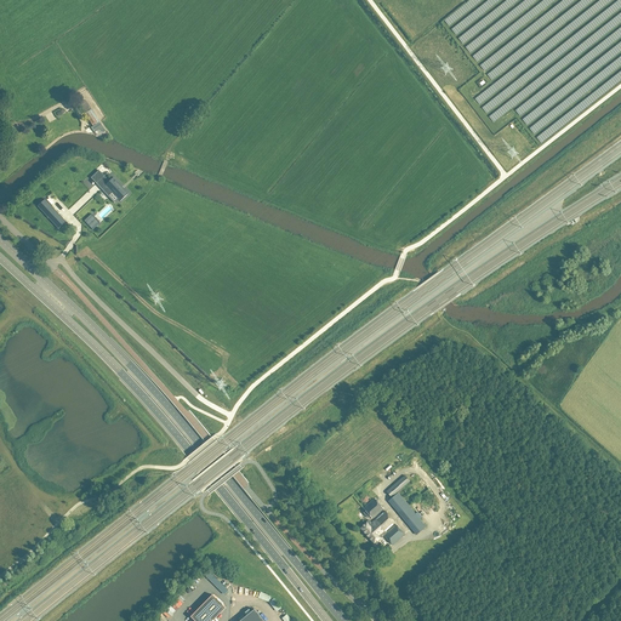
[(93,126),(92,127),(95,131),(98,136),(103,134),(106,131),(100,121),(93,126)]
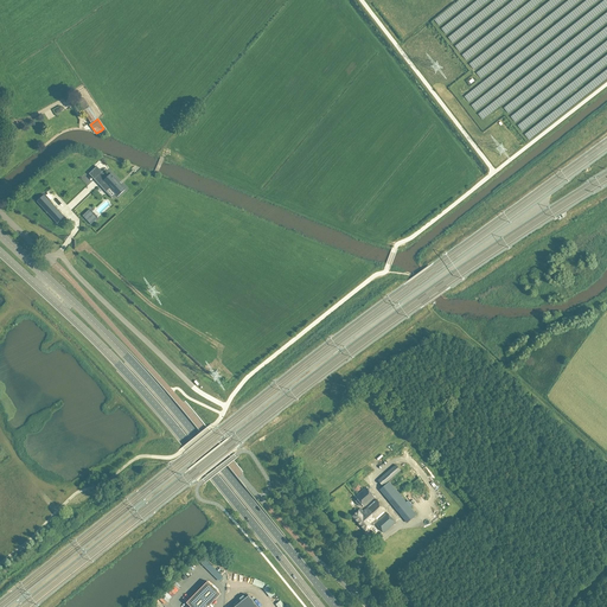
[(97,166),(89,173),(95,179),(100,174),(104,180),(98,184),(112,198),(116,195),(117,197),(126,189),(112,173),(107,177),(97,166)]
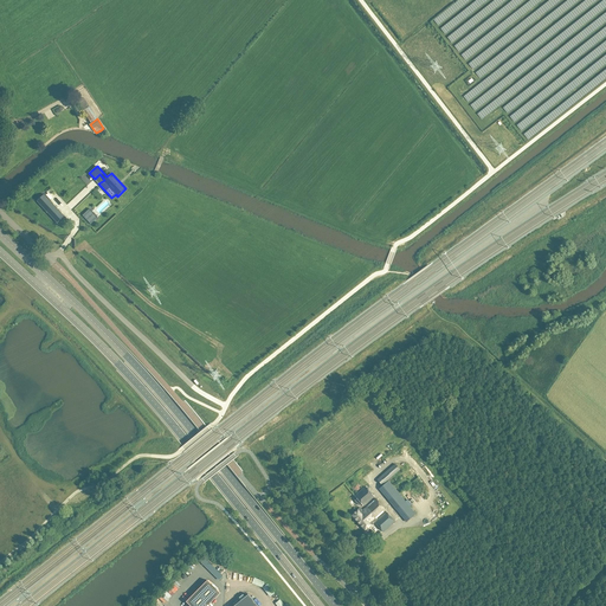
[(36,201),(57,223),(64,216),(44,194),(36,201)]
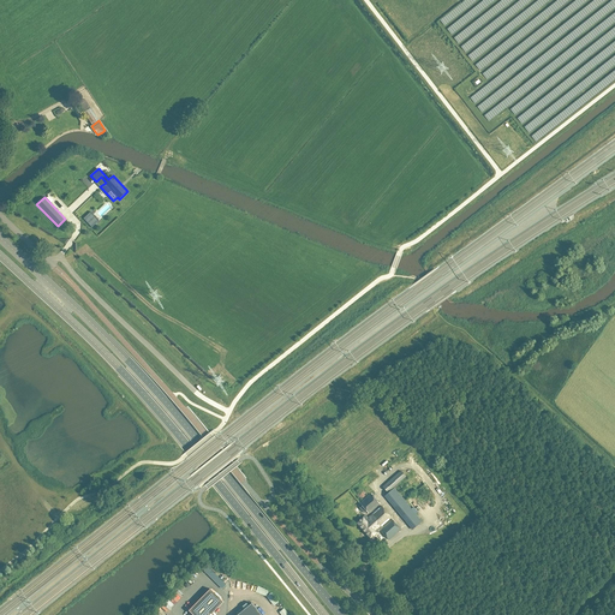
[(90,212),(87,215),(90,219),(87,222),(91,228),(99,221),(90,212)]
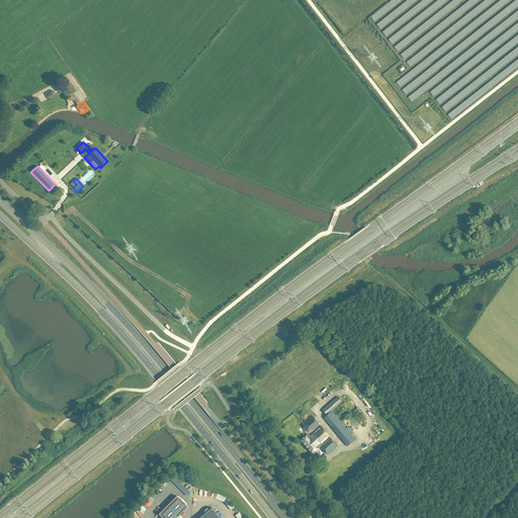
[(326,415),(342,402),(338,397),(323,411),(326,415)]
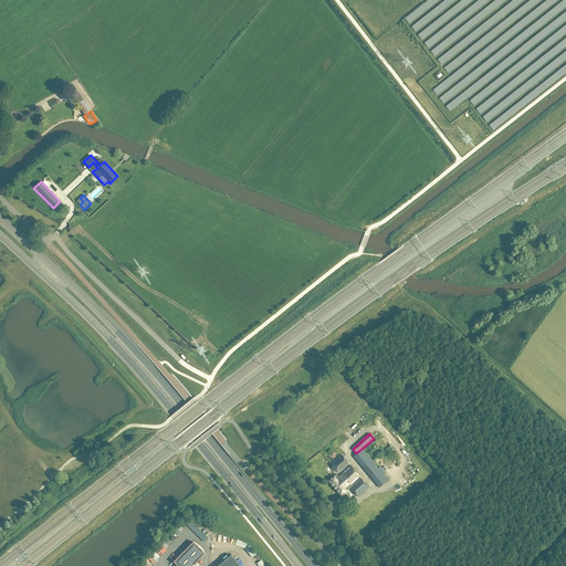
[(363,449),(354,457),(379,488),(388,480),(384,473),(385,472),(381,467),(379,469),(363,449)]
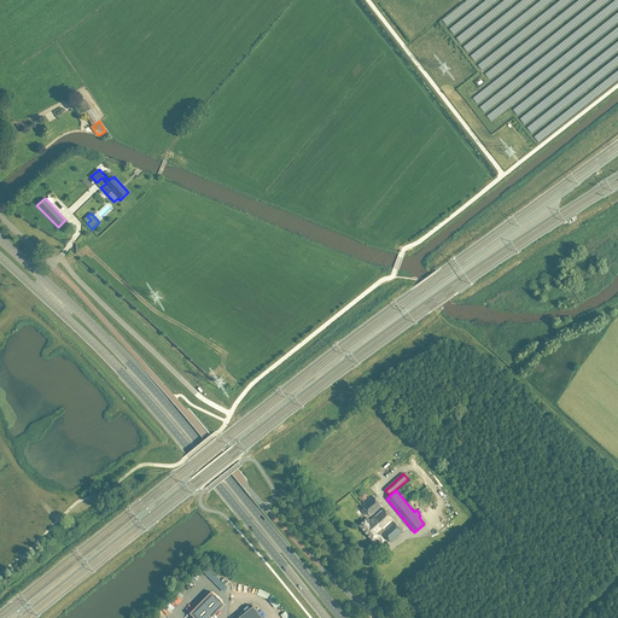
[(382,507),(372,496),(361,506),(371,516),(382,507)]
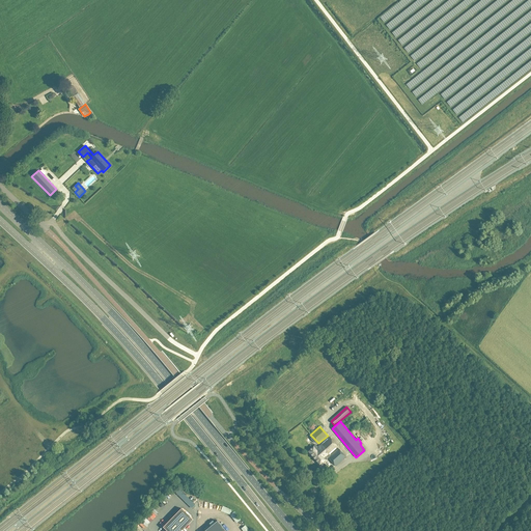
[(329,455),(338,447),(329,437),(316,448),(316,447),(317,446),(316,445),(315,446),(314,445),(308,451),(319,465),(328,457),(336,466),(346,457),(338,448),(330,456),(329,455)]
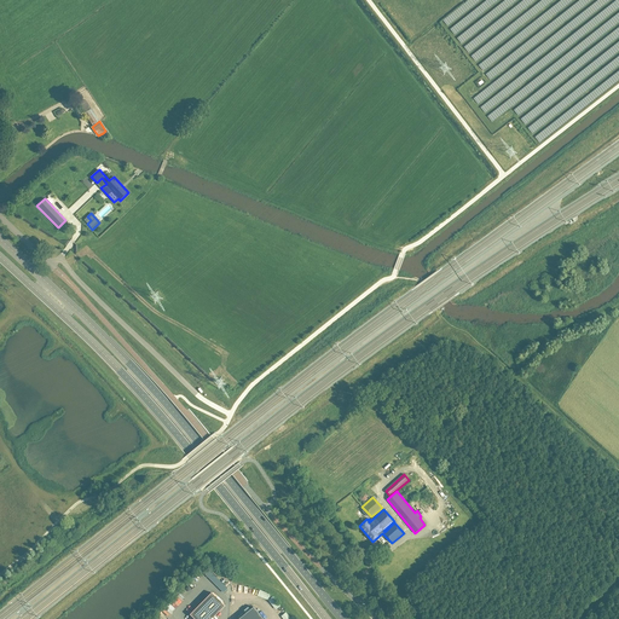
[(244,595),(254,599),(256,590),(247,588),(244,595)]
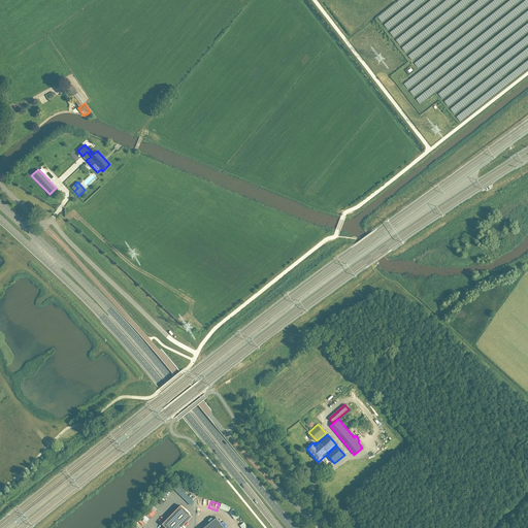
[(182,527),(192,517),(180,505),(162,524),(165,527),(182,527)]
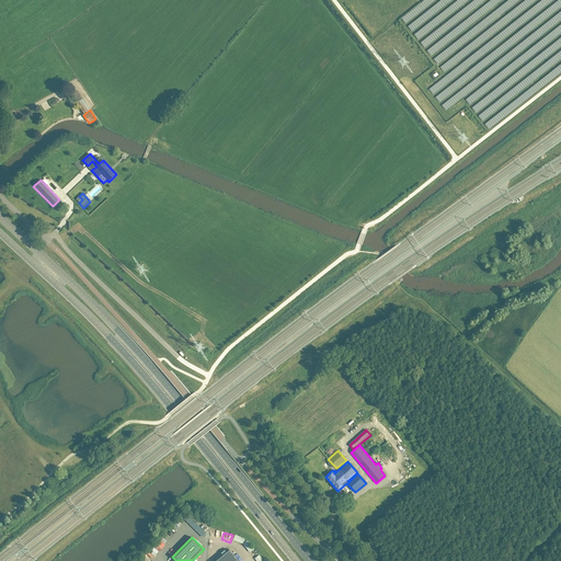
[(224,556),(216,560),(238,560),(230,550),(227,552),(225,550),(221,553),(224,556)]
